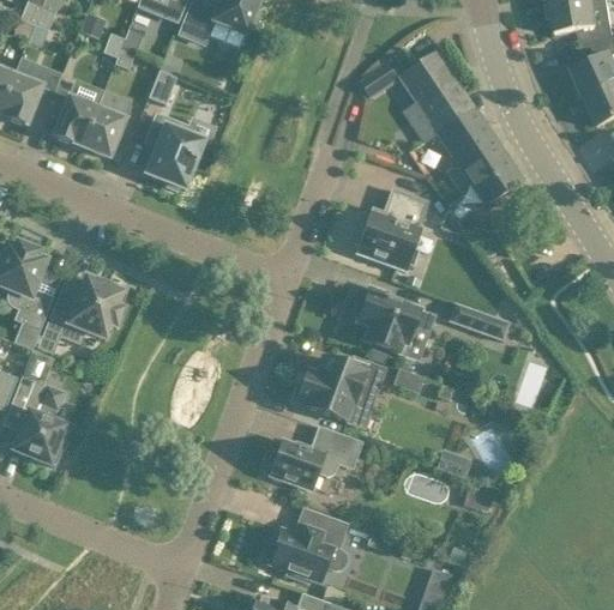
[(138,0),(136,7),(163,18),(170,0),(184,5),(185,0),(138,0)]
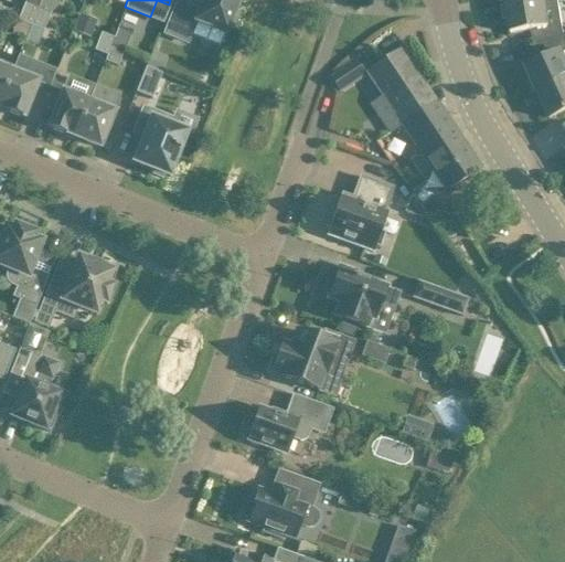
[(190,0),(190,2),(185,0),(177,0),(163,32),(182,39),(191,18),(225,32),(228,25),(232,27),(237,13),(233,11),(237,0),(190,0)]
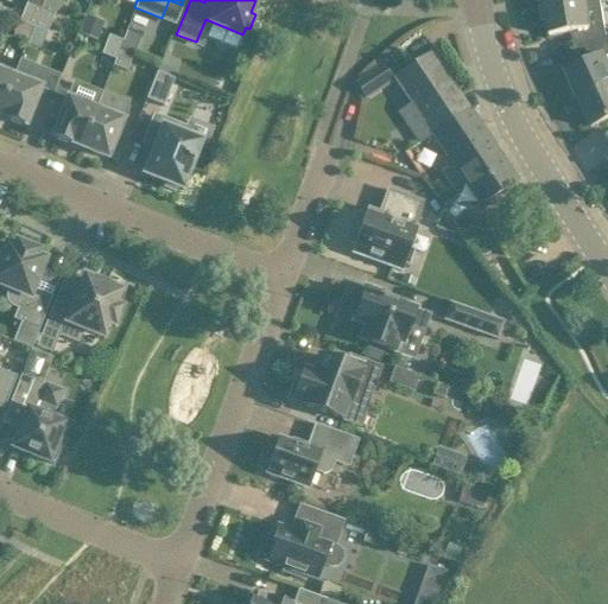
[(571,36),(574,44),(606,36),(603,24),(591,25),(588,8),(601,6),(600,0),(551,0),(543,1),(549,33),(570,30),(571,36)]
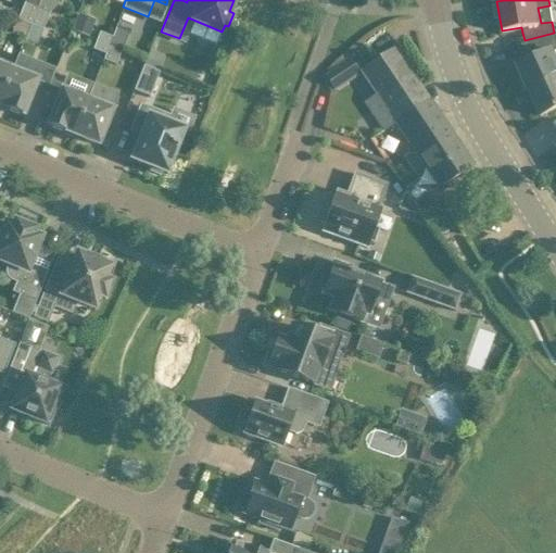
[(24,1),(21,10),(33,14),(36,5),(24,1)]
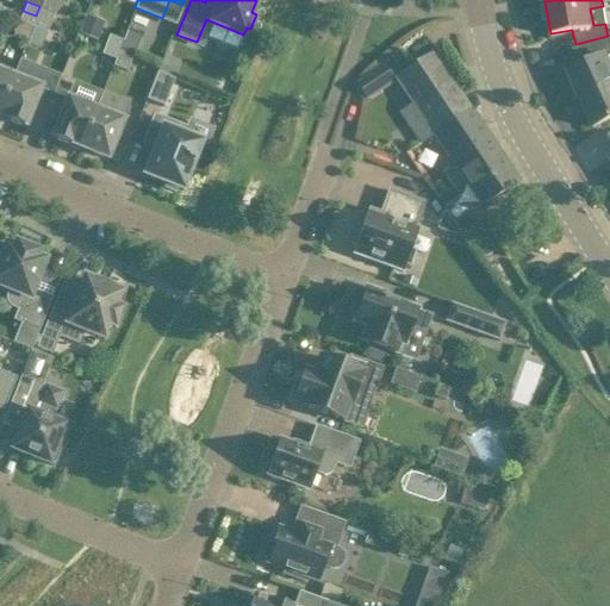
[(39,6),(36,16),(50,22),(54,12),(41,6),(39,6)]
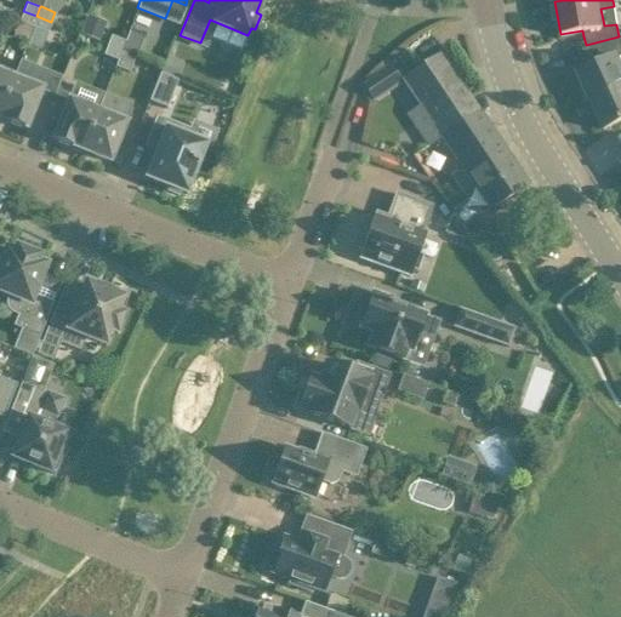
[(18,21),(33,26),(36,16),(23,11),(18,21)]
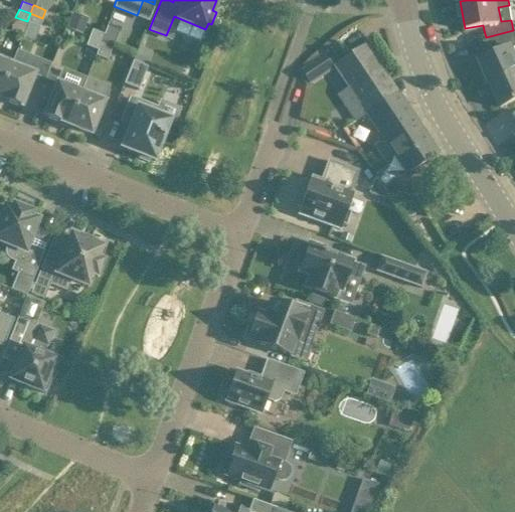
[(73,10),(67,26),(82,31),(88,16),(73,10)]
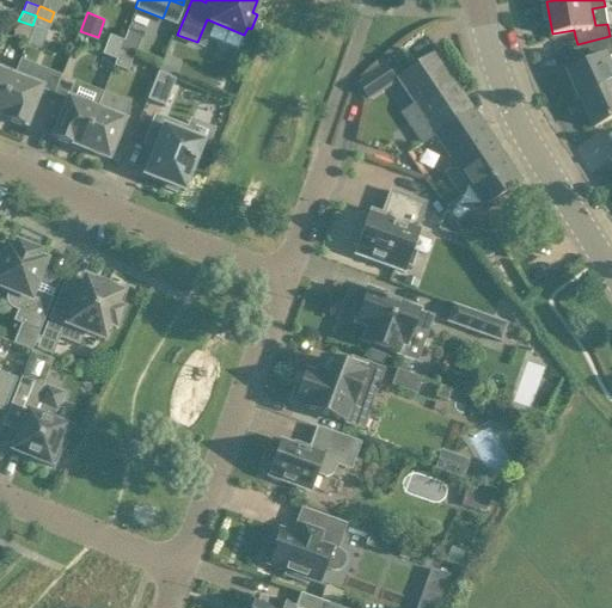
[(36,16),(32,25),(47,31),(50,22),(36,16)]
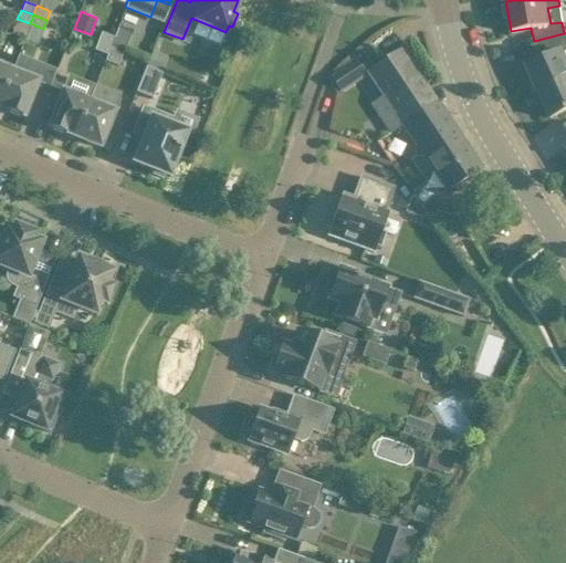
[(101,31),(97,40),(109,44),(114,35),(101,31)]
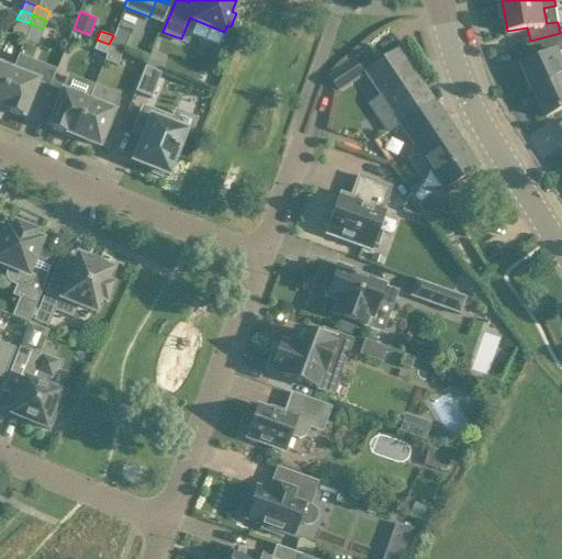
[(536,59),(523,65),(528,77),(526,80),(529,88),(534,89),(535,90),(561,77),(561,54),(560,48),(561,47),(561,43),(560,33),(530,41),(536,59)]
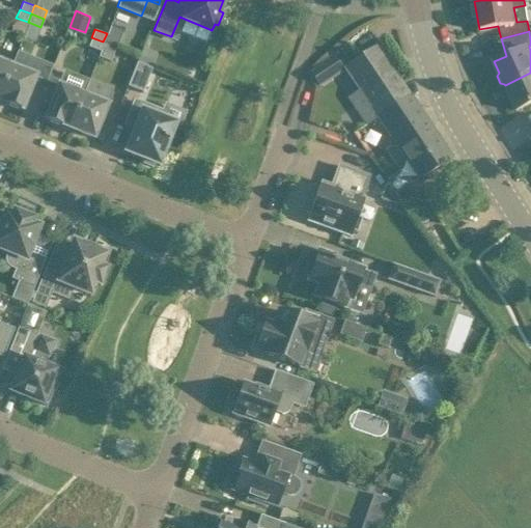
[(107,33),(103,42),(115,47),(118,38),(107,33)]
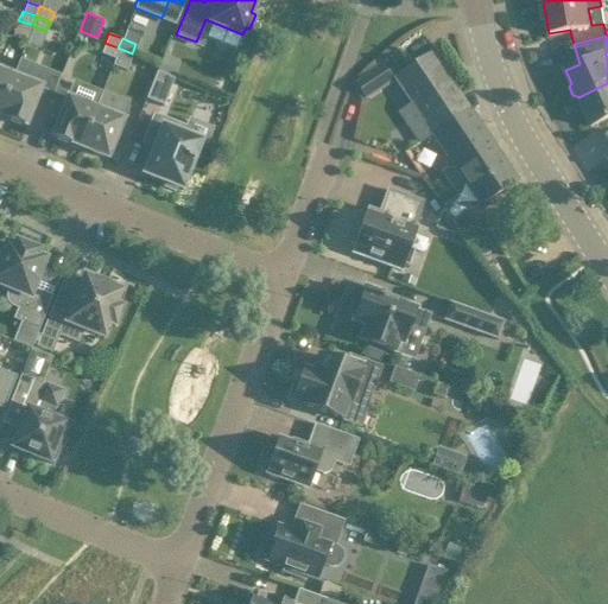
[(101,52),(114,58),(118,48),(105,43),(101,52)]
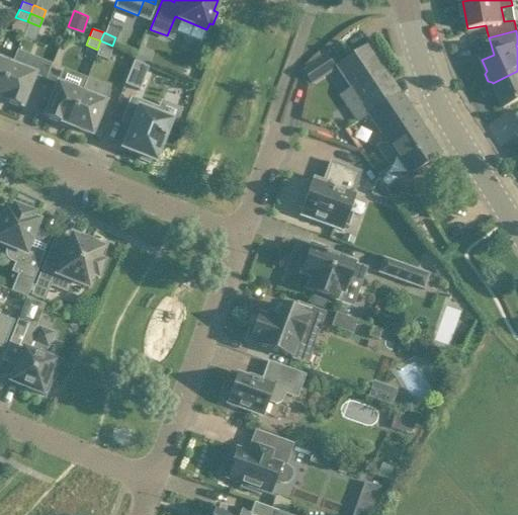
[(107,59),(112,46),(100,40),(97,50),(95,55),(107,59)]
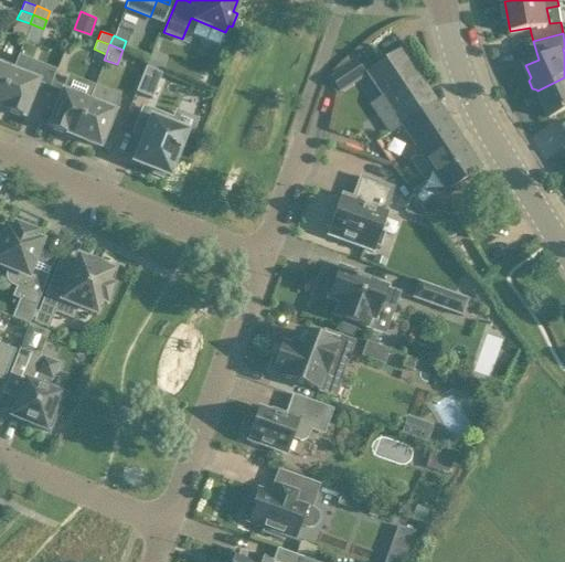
[(152,48),(145,65),(160,71),(167,54),(152,48)]
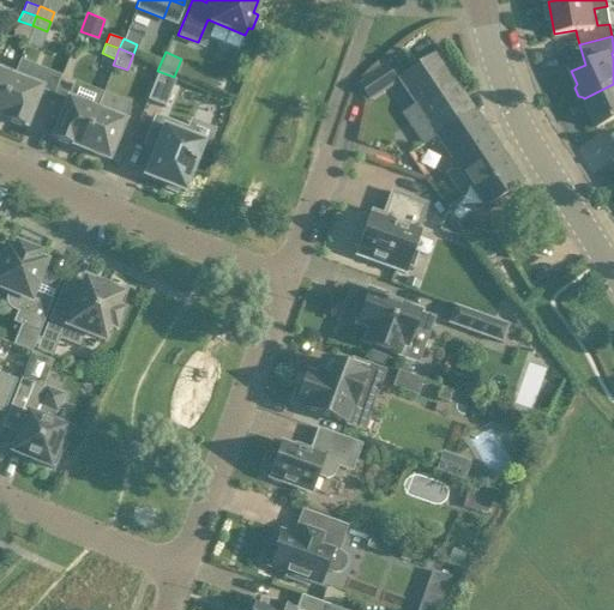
[(399,79),(426,119),(463,95),(435,53),(398,77),(399,79)]
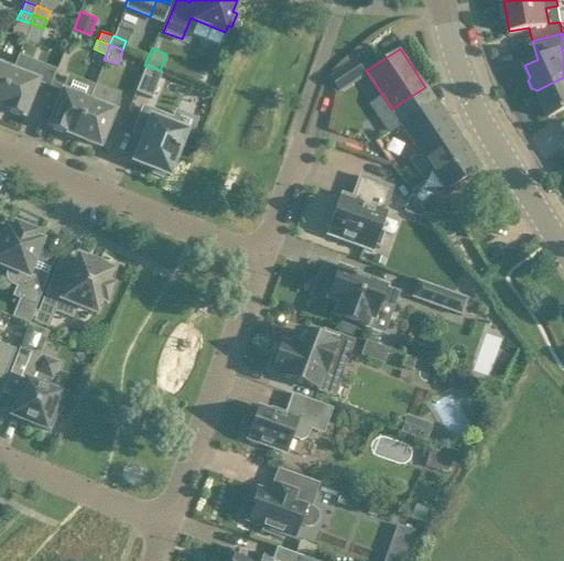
[(357,57),(329,75),(339,90),(367,73),(366,71),(357,57)]
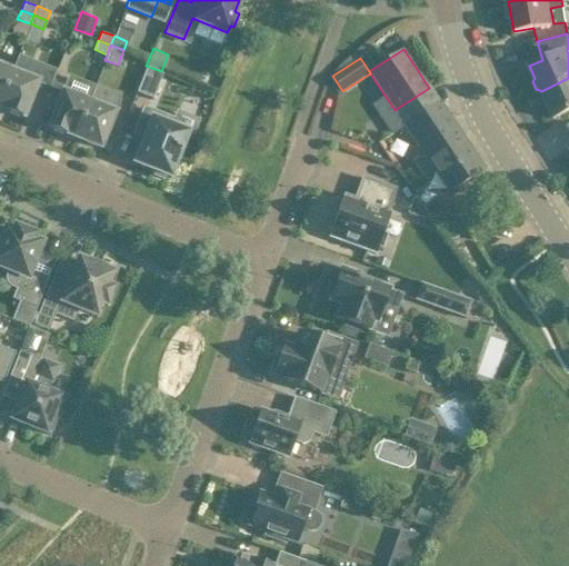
[(0,65),(0,96),(11,70),(0,65)]
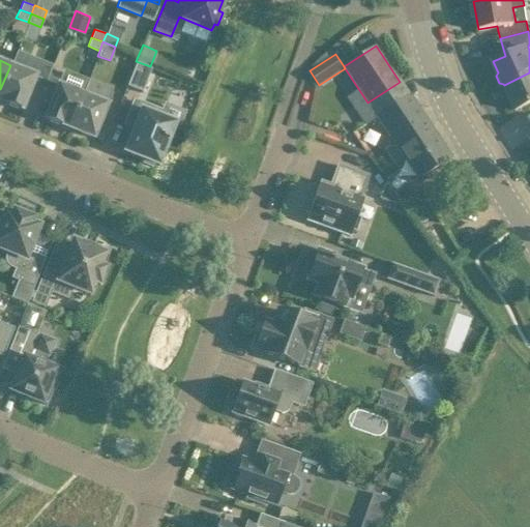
[(126,85),(142,91),(151,67),(150,66),(136,61),(126,85)]
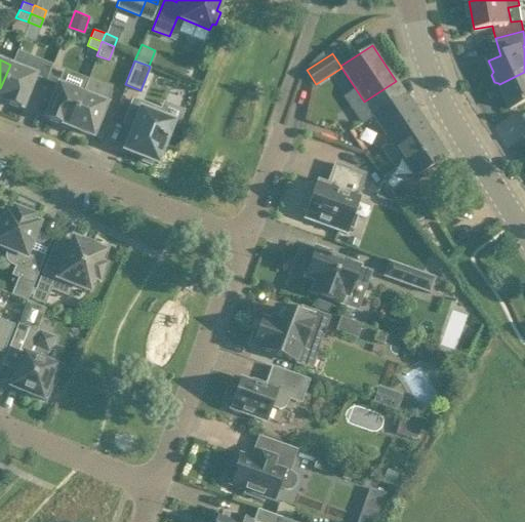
[(10,65),(0,88),(0,97),(4,99),(4,101),(21,108),(34,74),(10,65)]
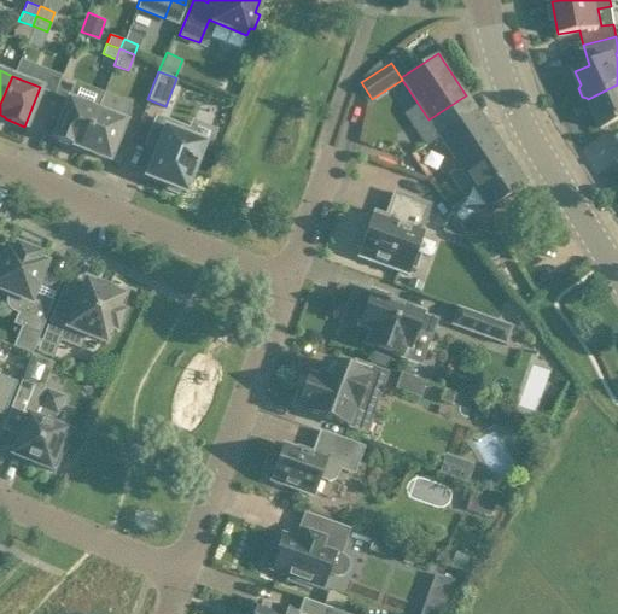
[(617,85),(588,99),(600,127),(617,118),(617,85)]
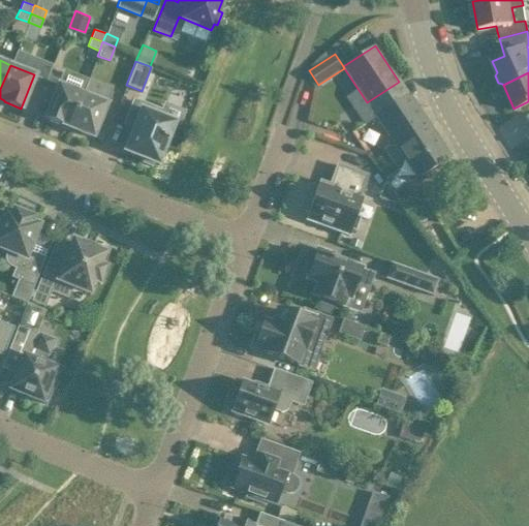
[(112,88),(88,79),(82,93),(69,126),(93,135),(112,88)]
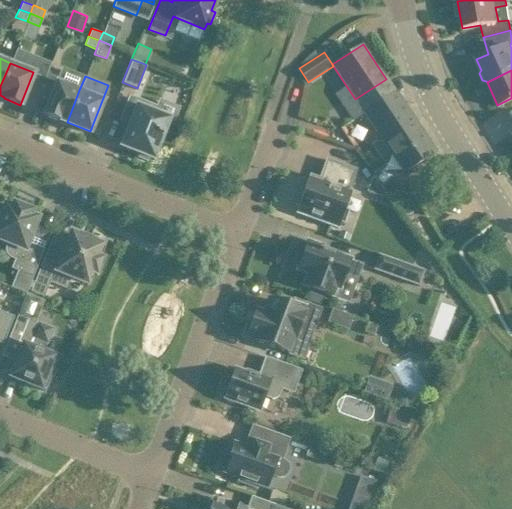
[(434,151),(386,79),(355,99),(391,153),(403,171),(434,151)]
